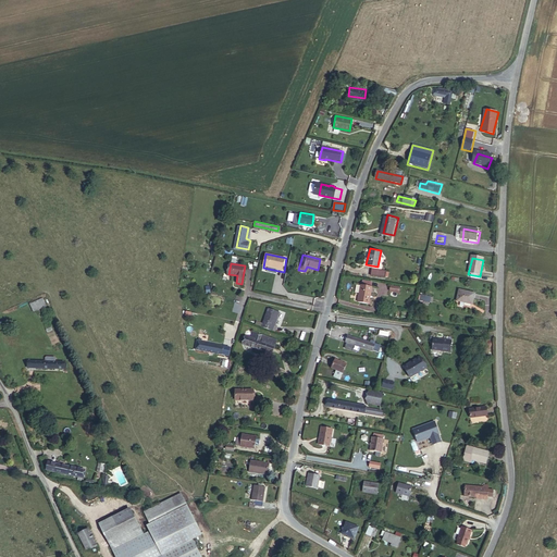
[(370,274),(384,277),(385,271),(376,270),(371,268),(370,274)]
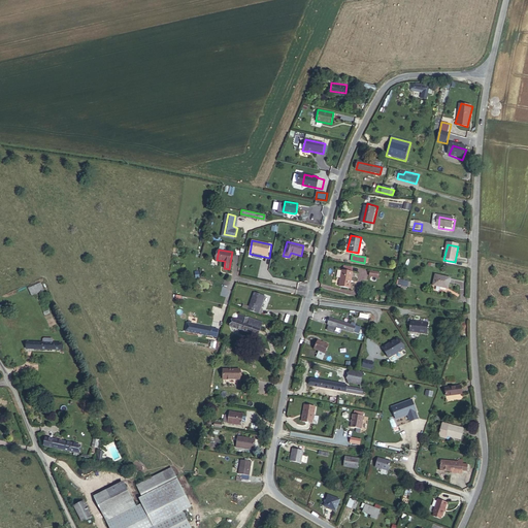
[(337,285),(347,287),(351,272),(340,269),(337,285)]
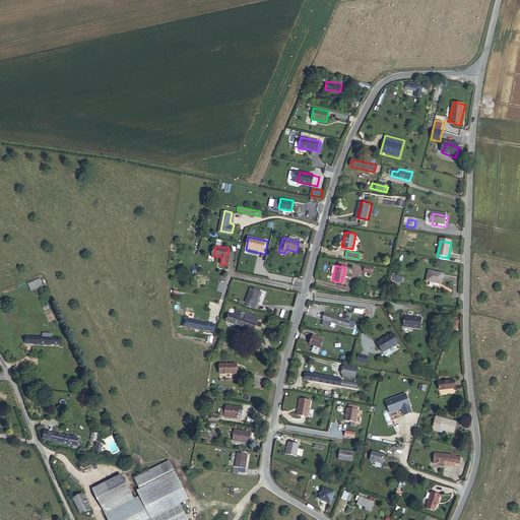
[(442,284),(445,271),(431,267),(427,280),(442,284)]
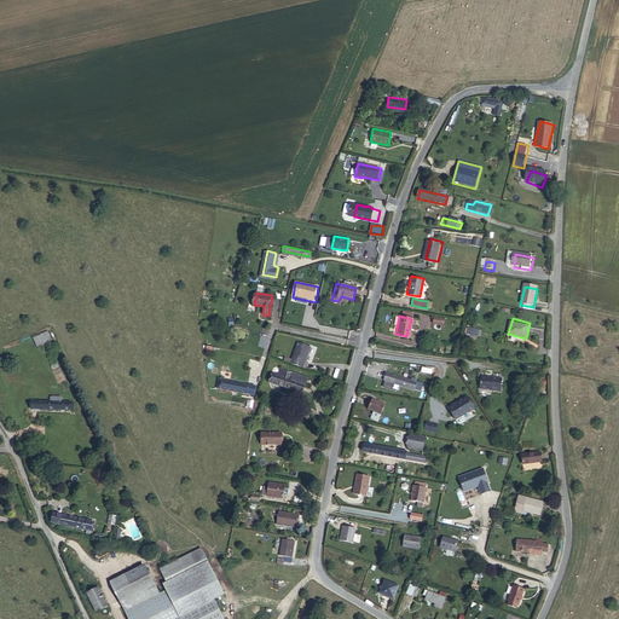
[(467,339),(478,340),(479,330),(468,328),(467,339)]
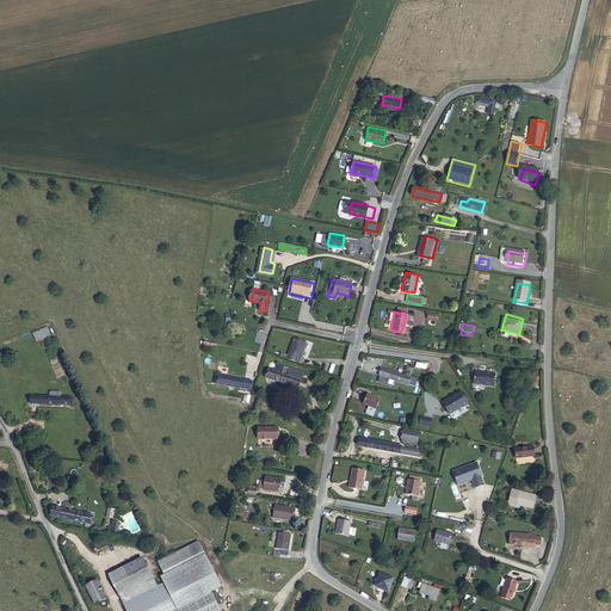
[(48,327),(34,333),(37,344),(51,338),(48,327)]
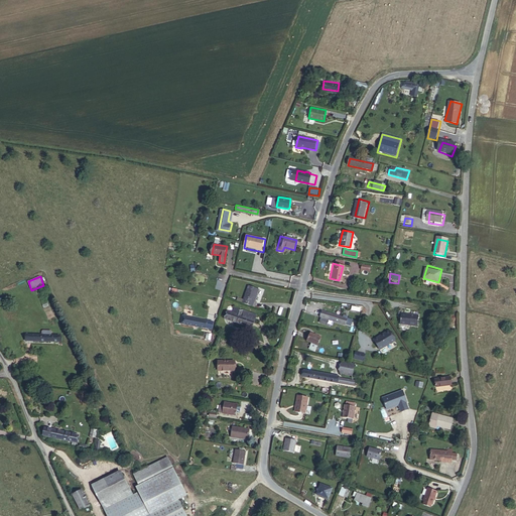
[(245,303),(257,307),(258,301),(256,301),(259,289),(249,286),(245,303)]
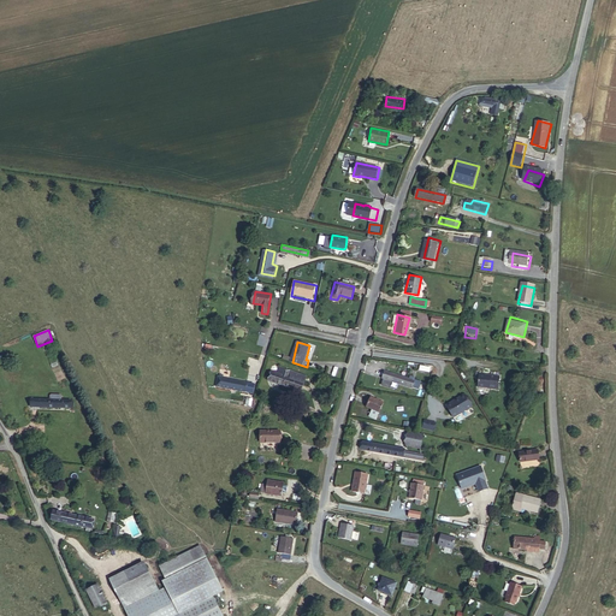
[(273,373),(271,381),(300,392),(302,384),(298,383),(301,378),(295,375),(294,380),(286,378),(289,374),(280,372),(279,375),(273,373)]
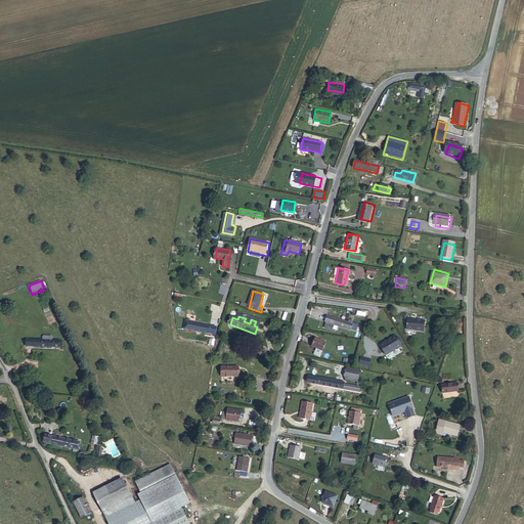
[(350,323),(330,317),(329,322),(349,329),(350,323)]
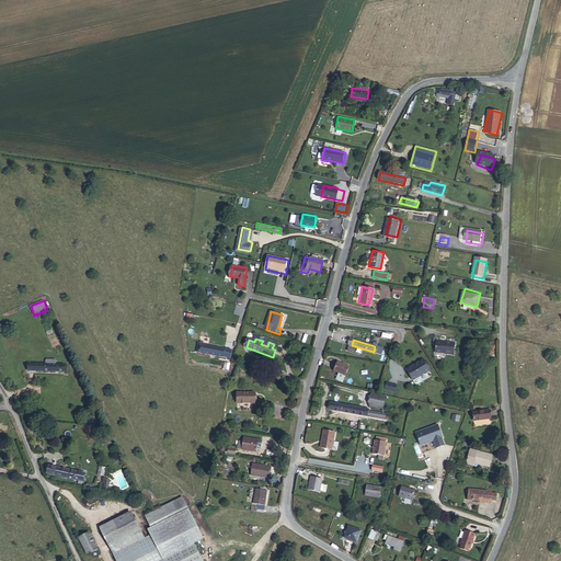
[(441,342),(437,342),(435,355),(454,356),(455,344),(441,343),(441,342)]
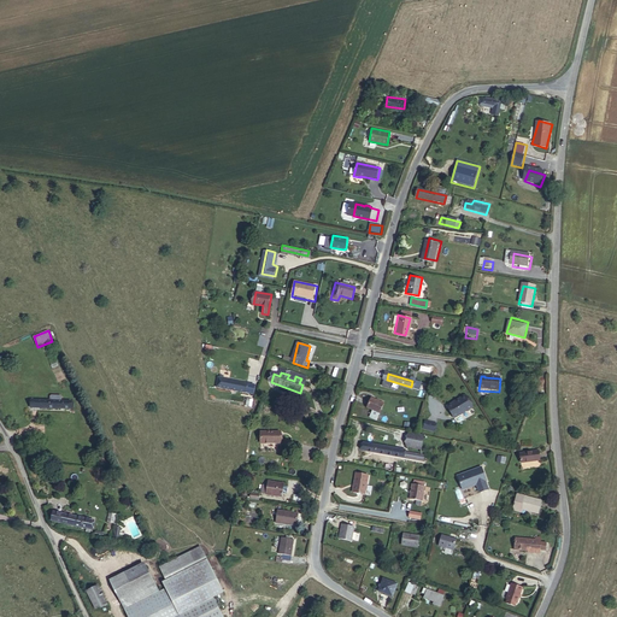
[(238,391),(239,383),(227,380),(225,387),(238,391)]
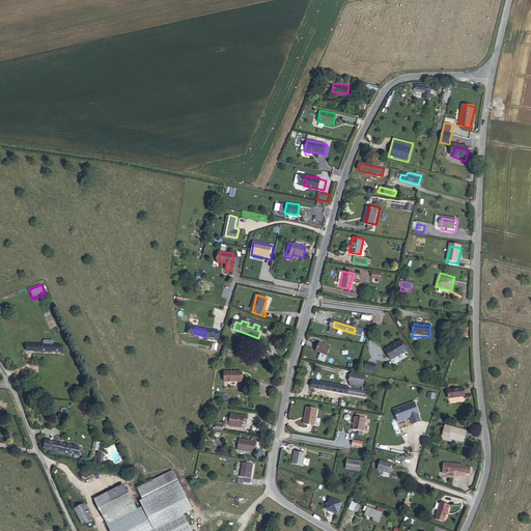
[(216,333),(205,330),(204,336),(215,339),(216,333)]
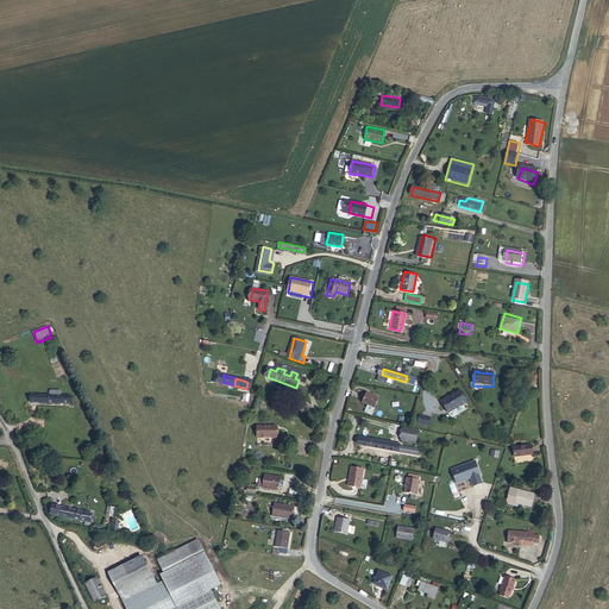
[(71,395),(33,393),(33,400),(71,402),(71,395)]
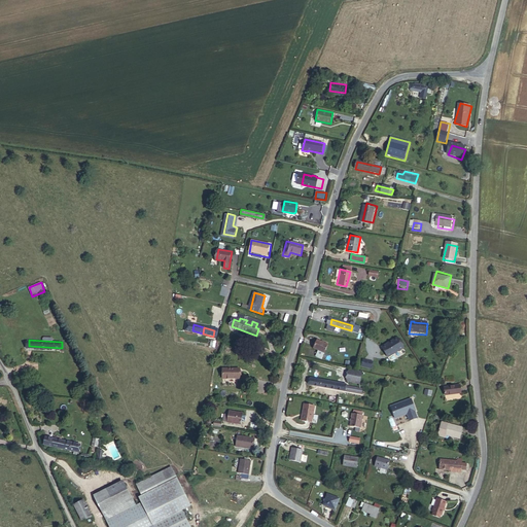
[(397,341),(383,350),(389,360),(403,350),(397,341)]
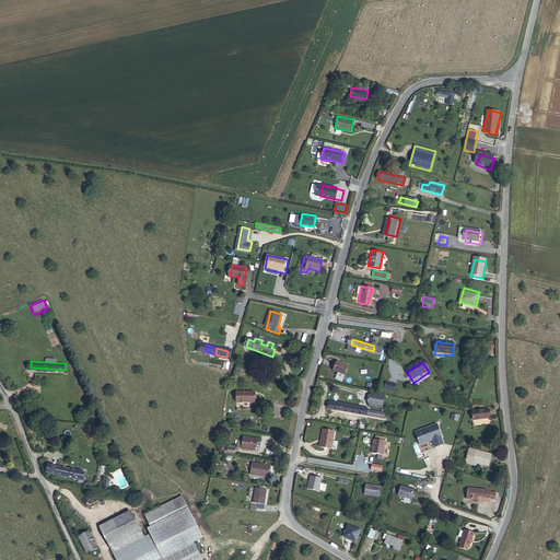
[(348,369),(338,364),(334,372),(345,377),(348,369)]
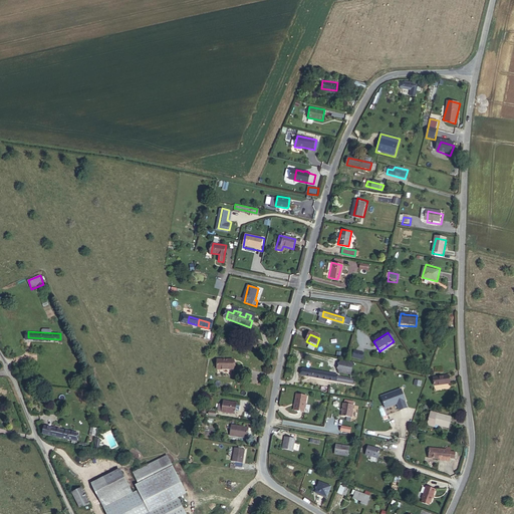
[(363,361),(365,353),(354,350),(352,358),(363,361)]
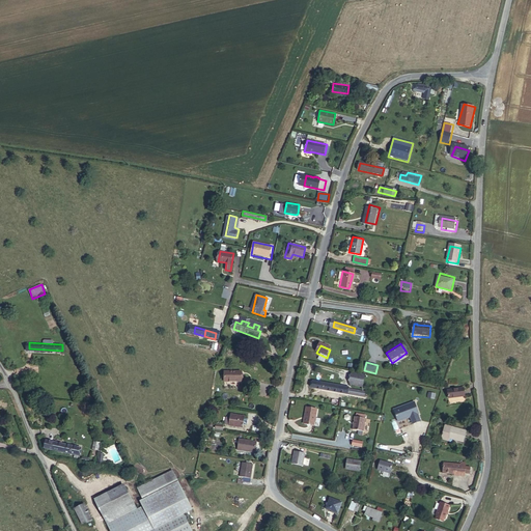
[(246,373),(229,372),(228,382),(245,384),(246,373)]
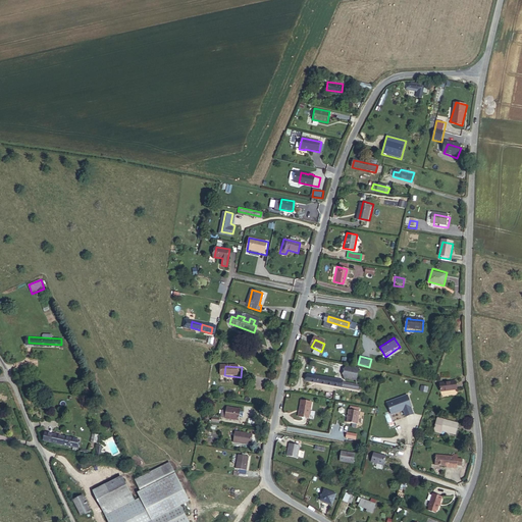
[(348,368),(347,374),(359,376),(360,371),(348,368)]
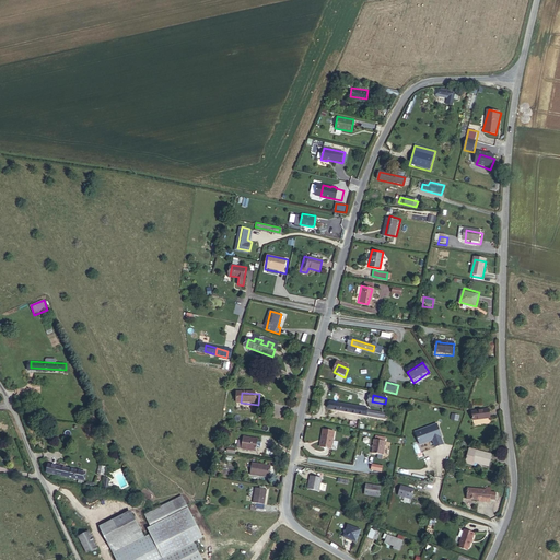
[(385,404),(372,401),(370,407),(383,410),(385,404)]
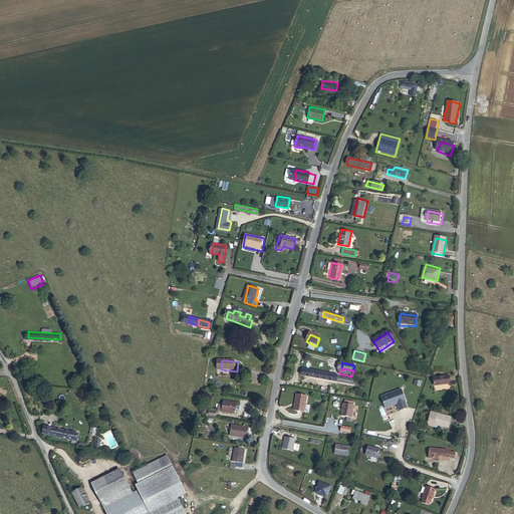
[(330,382),(331,376),(304,370),(303,376),(330,382)]
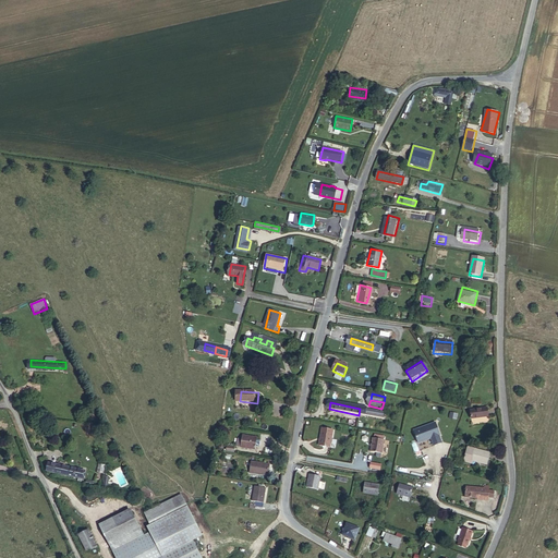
[(489,416),(488,408),(471,410),(472,417),(489,416)]
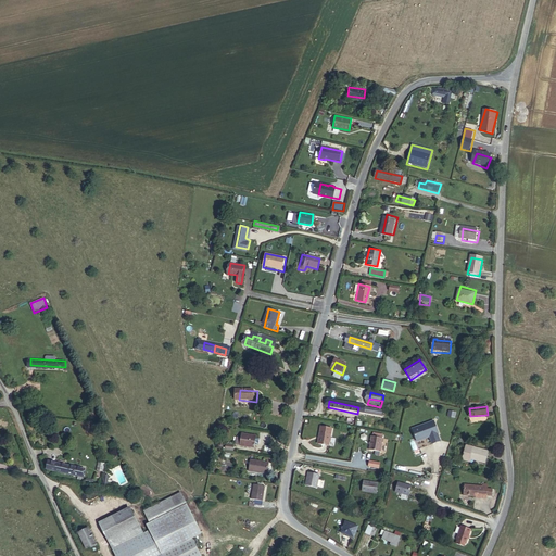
[(383,413),(363,409),(363,415),(382,418),(383,413)]
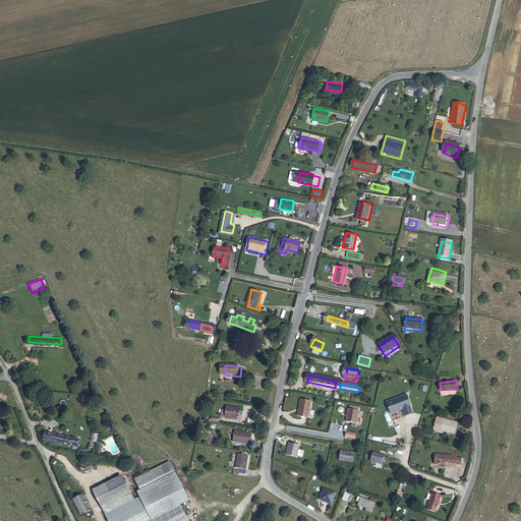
[(407,395),(387,401),(390,410),(398,407),(403,409),(405,416),(412,414),(410,407),(411,407),(407,395)]
